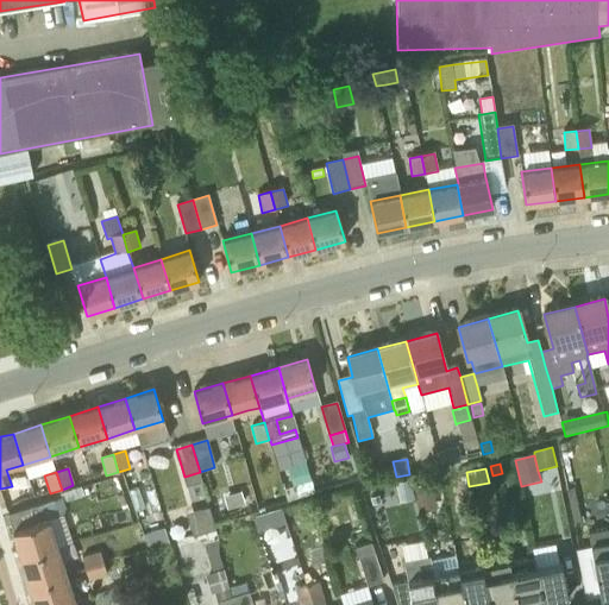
[(395,484),(400,504),(414,502),(410,481),(395,484)]
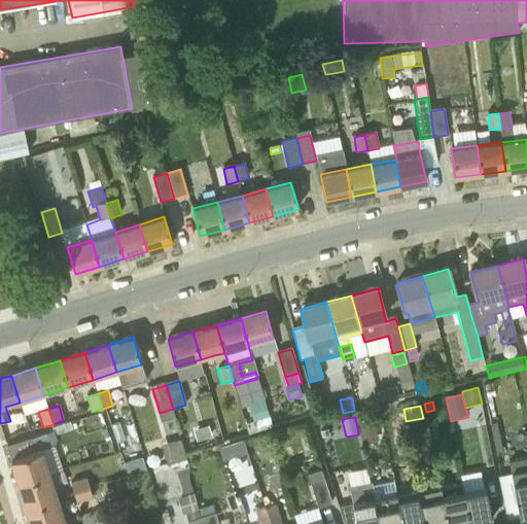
[(258,432),(273,428),(270,419),(255,423),(258,432)]
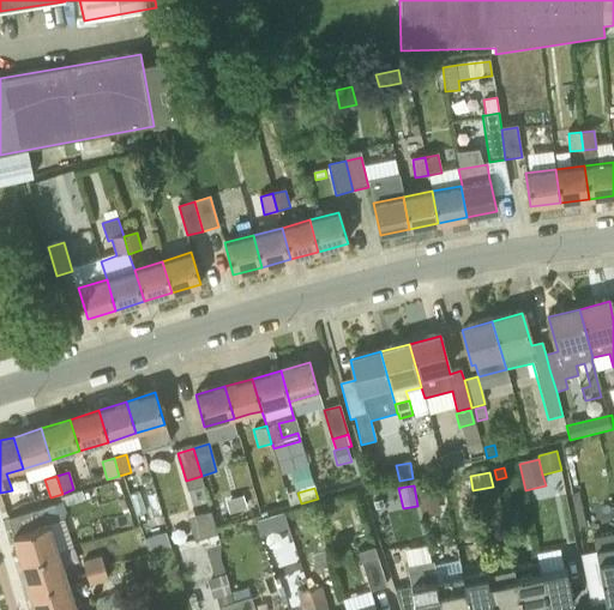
[(419,493),(425,519),(441,515),(437,489),(419,493)]
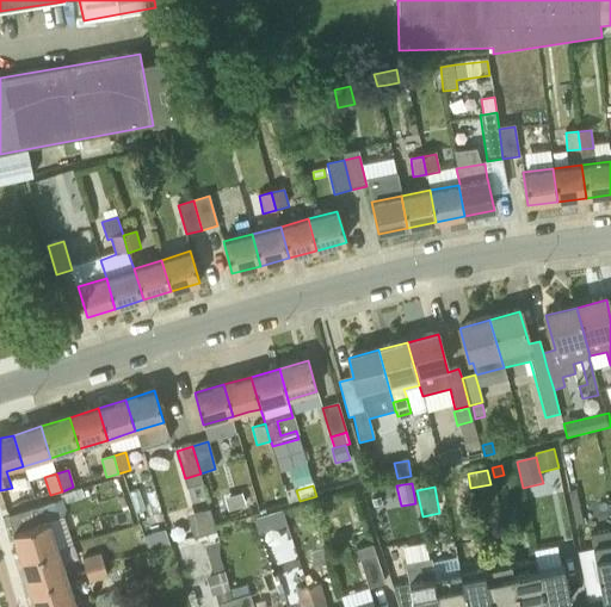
[(22,562),(59,550),(50,522),(42,525),(37,508),(8,518),(22,562)]
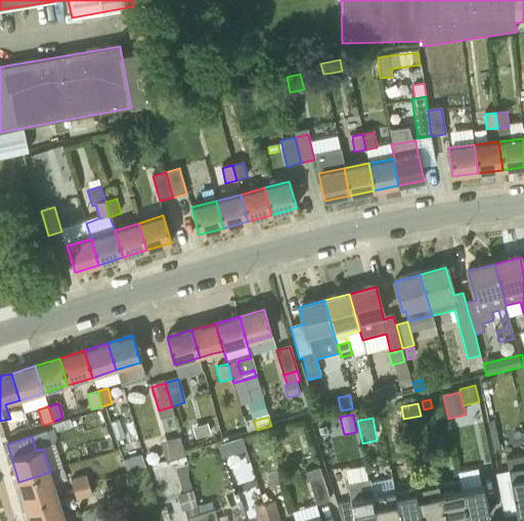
[(233,456),(229,442),(217,446),(221,460),(233,456)]
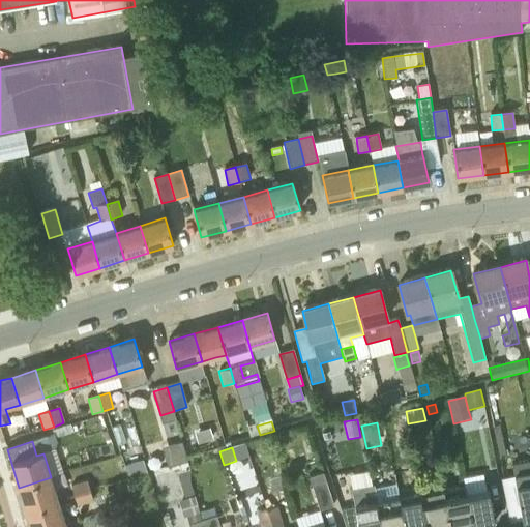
[(127,466),(131,479),(148,474),(144,461),(127,466)]
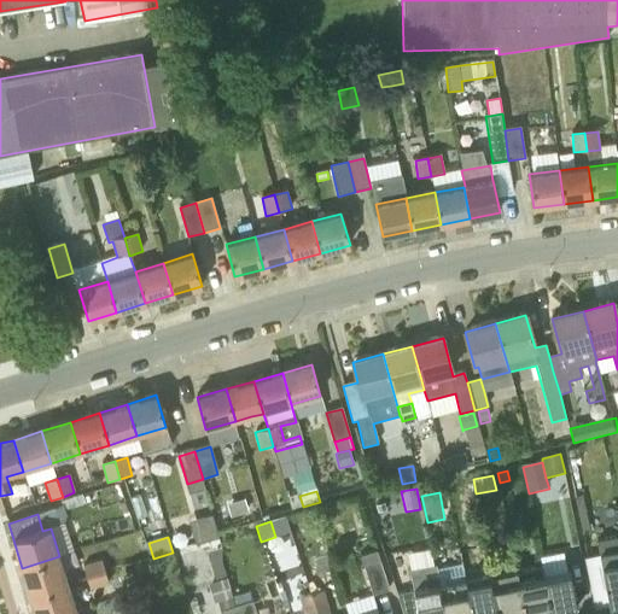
[(210,542),(213,551),(222,549),(219,539),(210,542)]
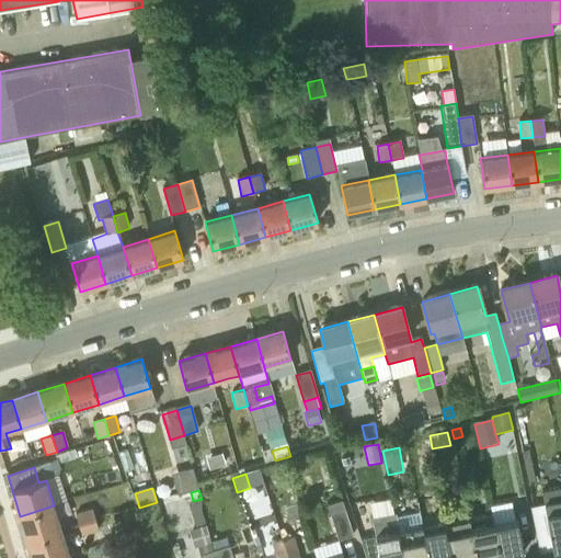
[(328,507),(339,542),(354,537),(342,501),(328,507)]
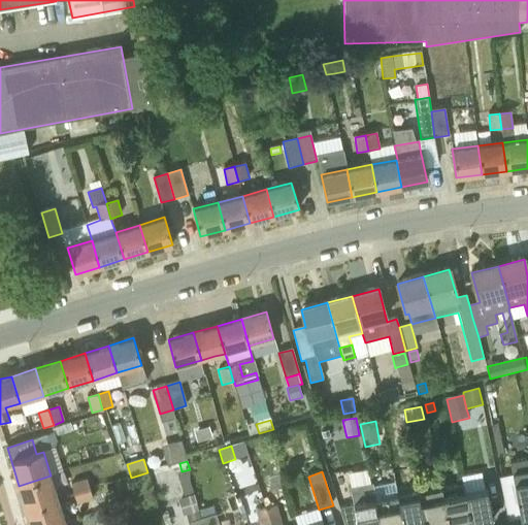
[(527,472),(513,477),(521,516),(527,514),(527,472)]
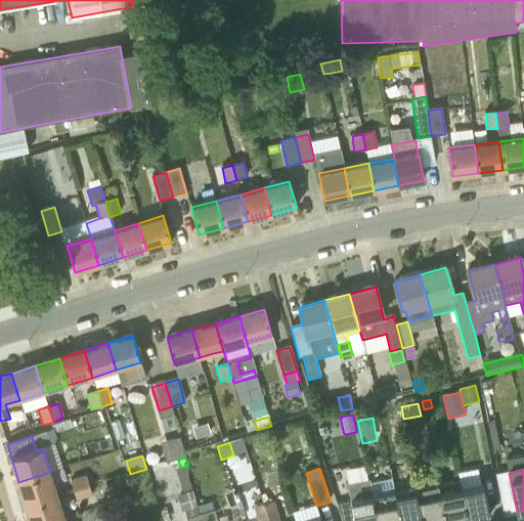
[(26,506),(58,495),(50,472),(18,482),(26,506)]
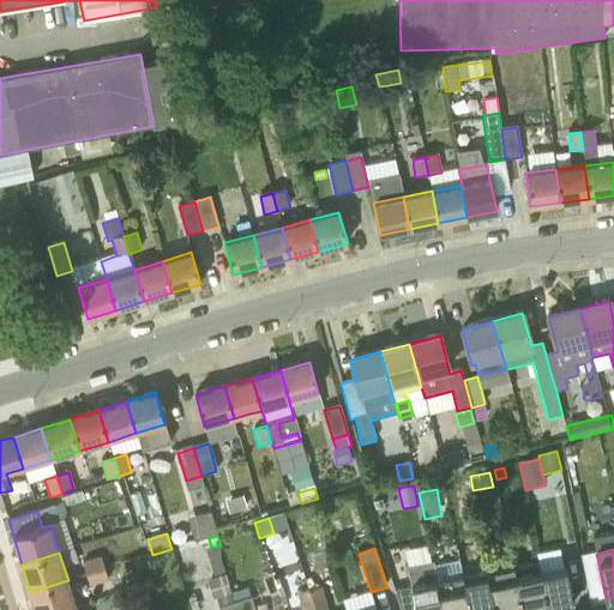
[(86,575),(104,569),(101,559),(83,563),(86,575)]
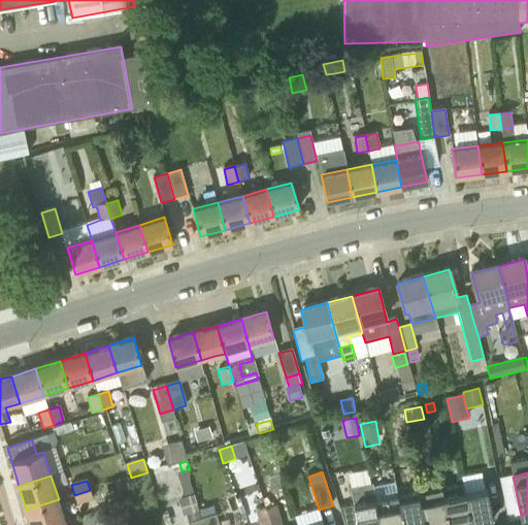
[(139,491),(137,481),(129,483),(131,493),(139,491)]
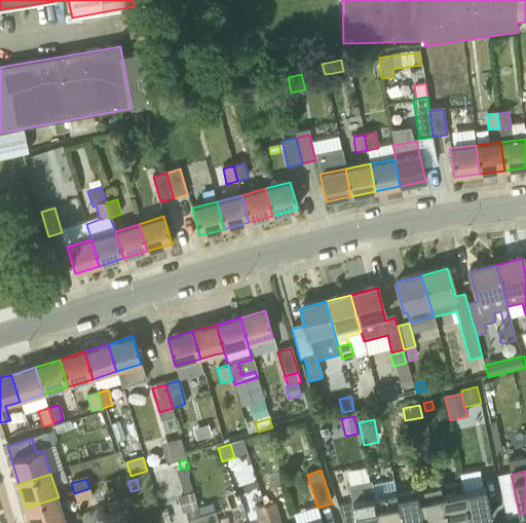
[(379,522),(375,500),(371,501),(368,483),(348,487),(354,522),(379,522)]
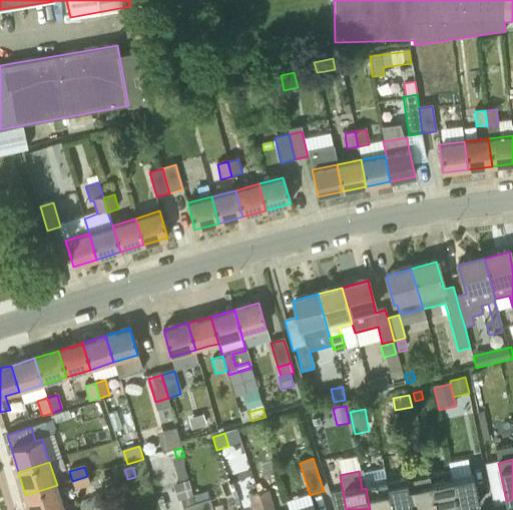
[(458,509),(452,479),(451,479),(449,472),(429,476),(435,509),(458,509)]
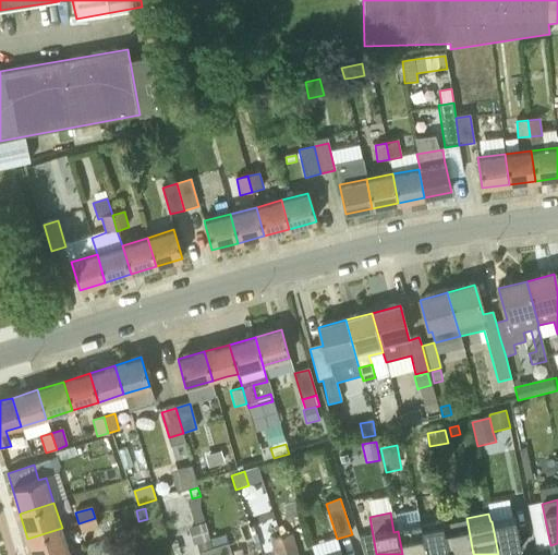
[(492,521),(498,554),(510,554),(521,552),(513,517),(492,521)]
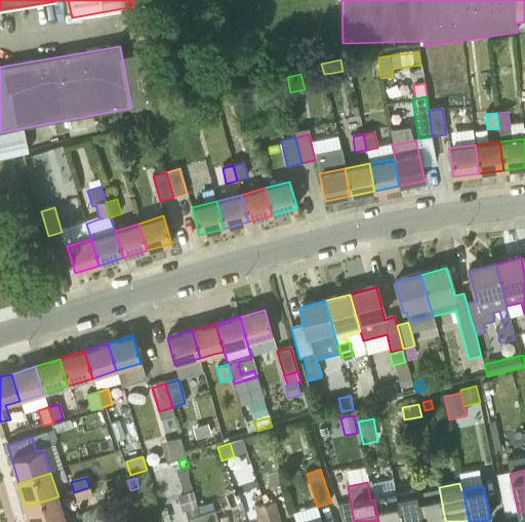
[(89,487),(74,492),(77,502),(92,497),(89,487)]
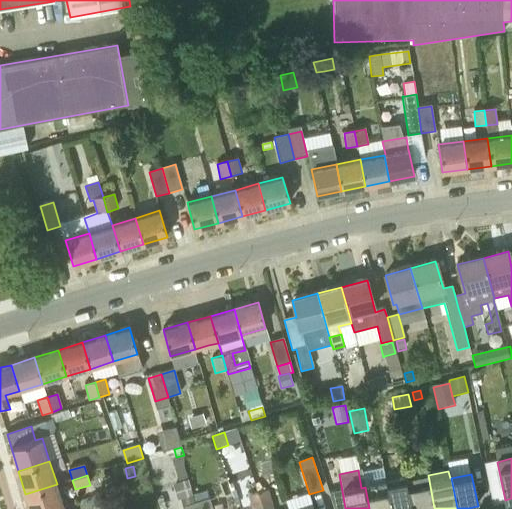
[(434,508),(428,475),(407,479),(413,508),(434,508)]
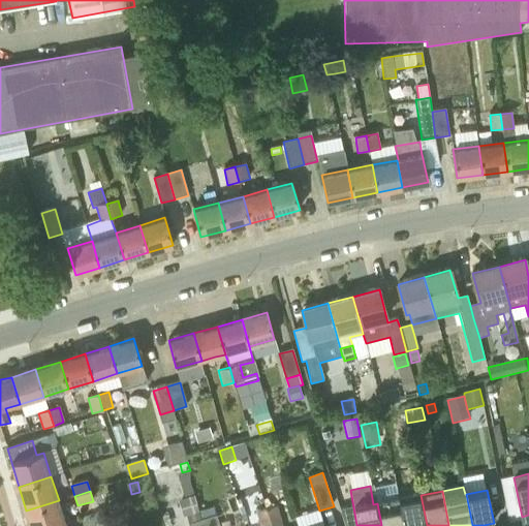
[(427,525),(421,495),(398,499),(403,525),(427,525)]
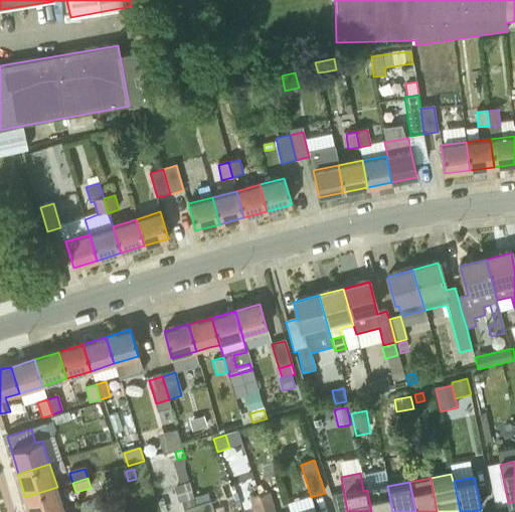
[(190,483),(178,486),(174,486),(177,503),(194,499),(190,483)]
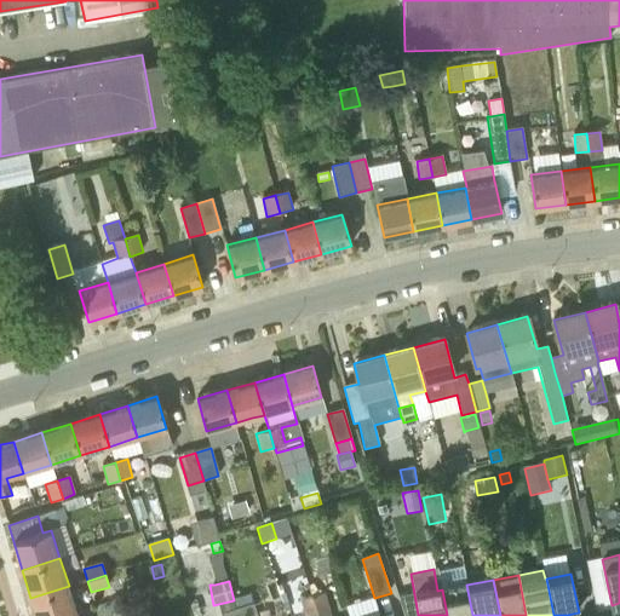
[(472,615),(466,585),(442,589),(447,615),(472,615)]
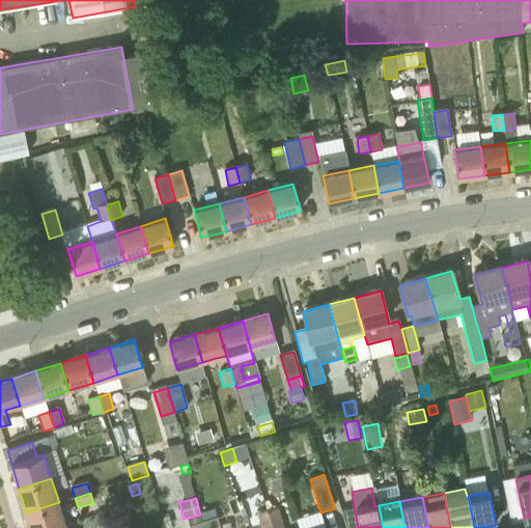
[(62,527),(66,526),(59,502),(26,512),(31,527),(62,527)]
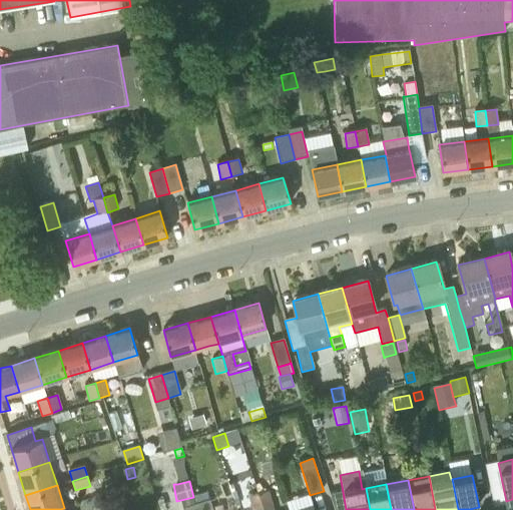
[(274,509),(269,491),(259,495),(263,509),(274,509)]
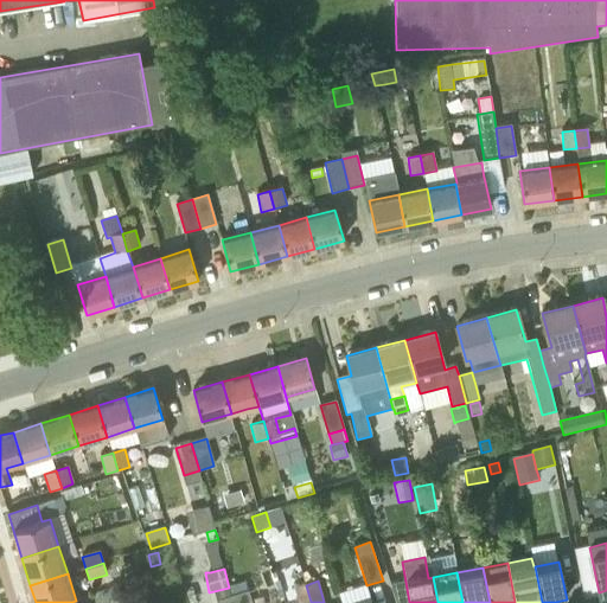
[(229,589),(231,597),(248,592),(246,583),(229,589)]
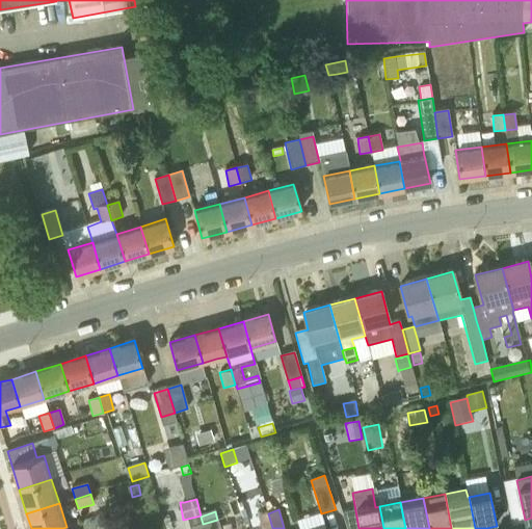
[(272,528),(268,513),(257,517),(261,528),(272,528)]
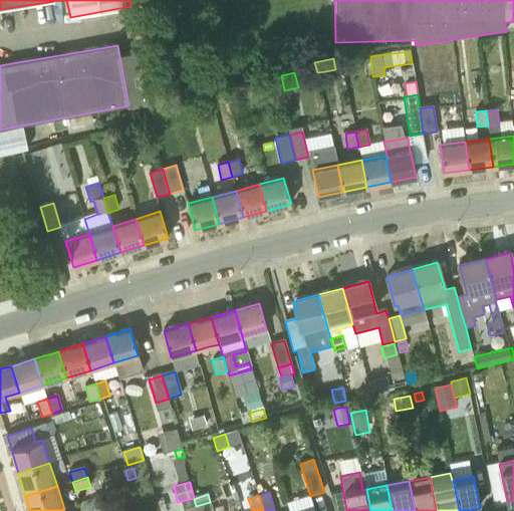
[(213,510),(210,502),(196,506),(197,510),(213,510)]
